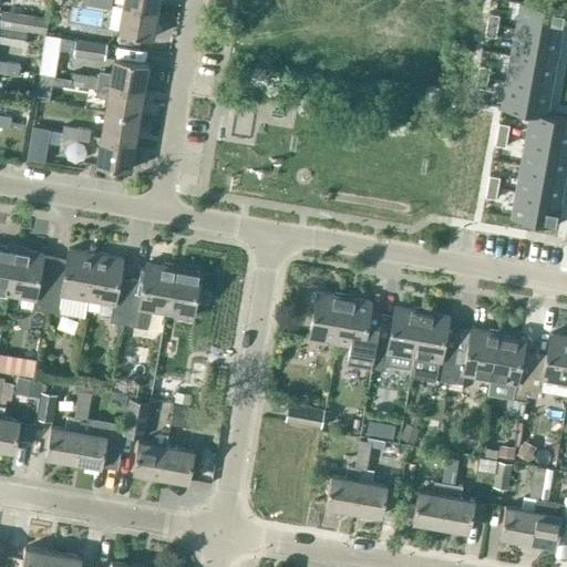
[(157,10),(158,0),(122,0),(122,4),(157,10)]
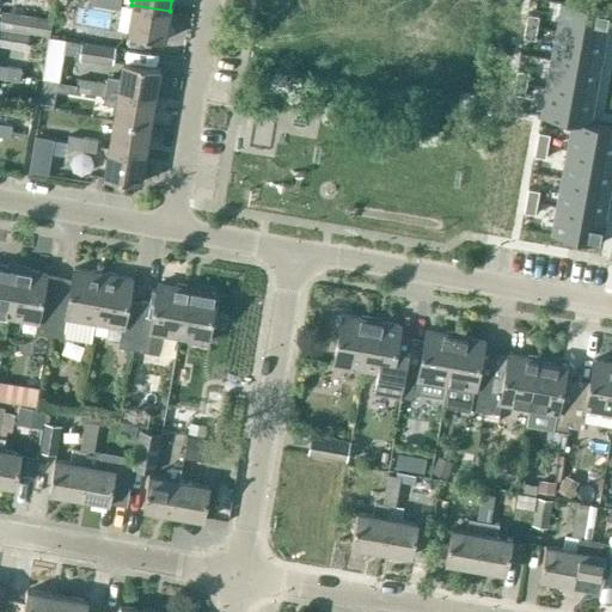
[(165,40),(170,11),(132,5),(127,34),(165,40)]
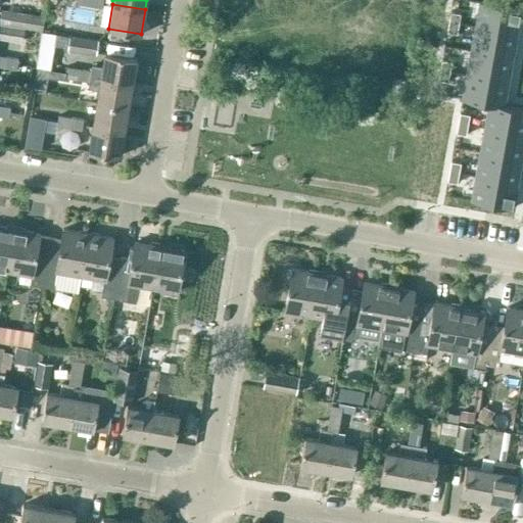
[(0,14),(0,24),(34,30),(42,32),(45,17),(1,9),(0,14)]
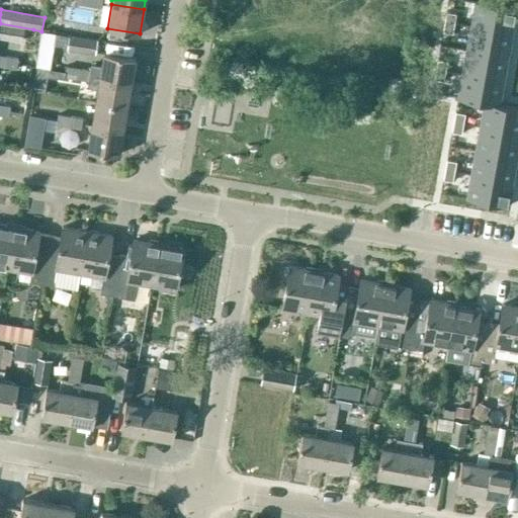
[(99,12),(62,12),(62,29),(99,29),(99,12)]
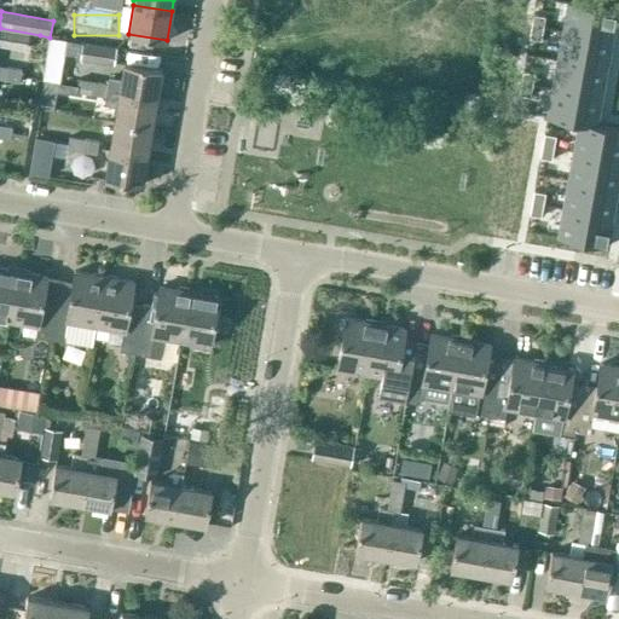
[(618,19),(599,16),(594,41),(618,45),(618,19)]
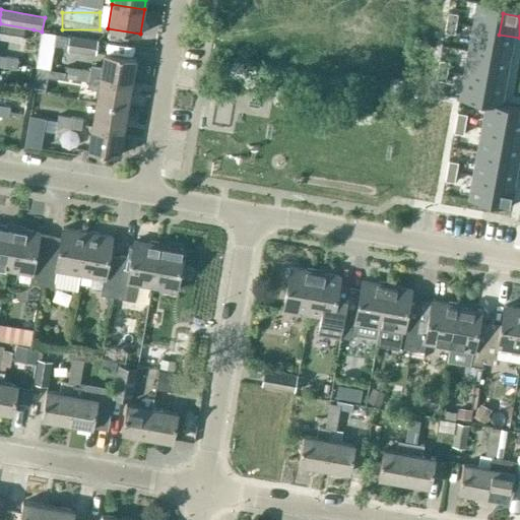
[(478,18),(476,30),(484,33),(488,21),(478,18)]
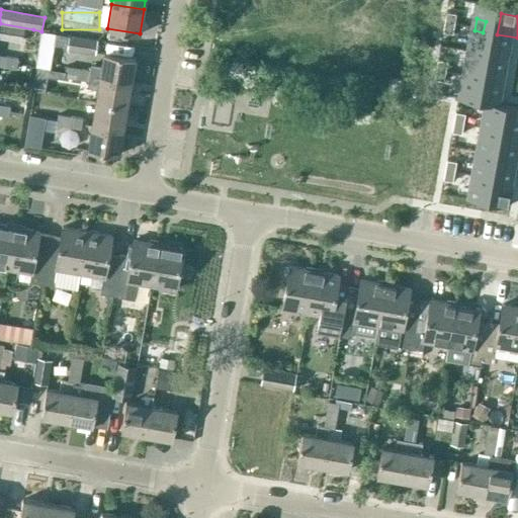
[(0,23),(0,38),(20,42),(23,28),(0,23)]
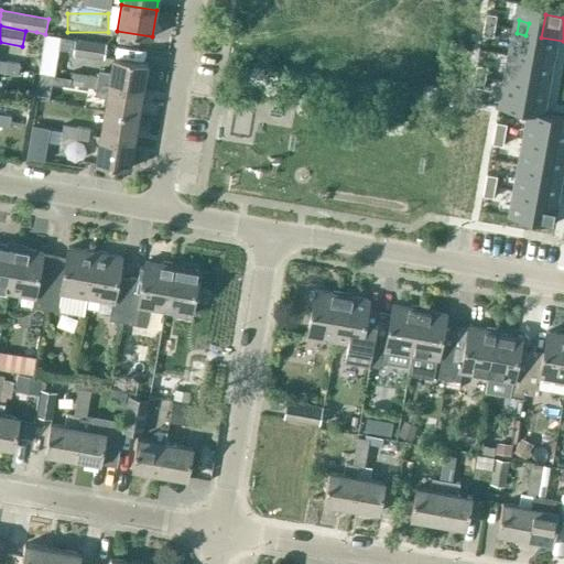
[(517,33),(513,45),(522,47),(525,35),(517,33)]
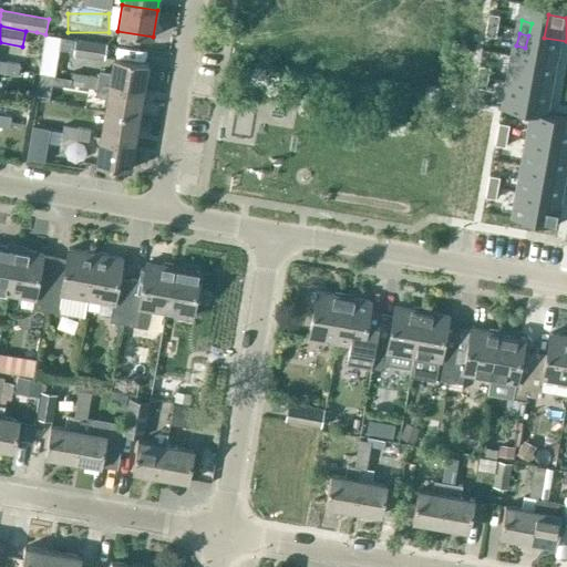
[(75,38),(73,52),(104,58),(106,43),(75,38)]
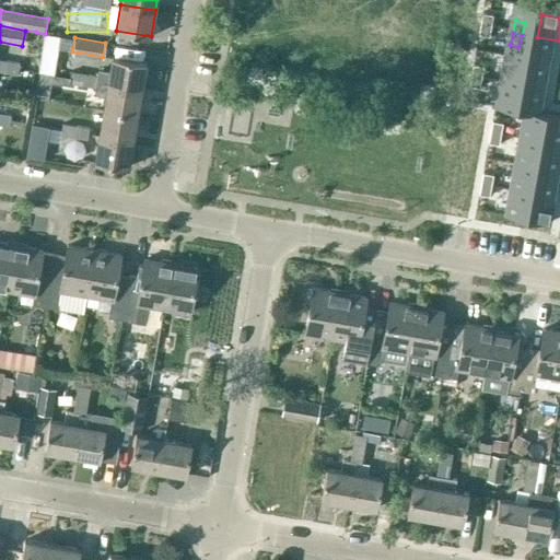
[(559,41),(537,37),(533,61),(559,66),(559,41)]
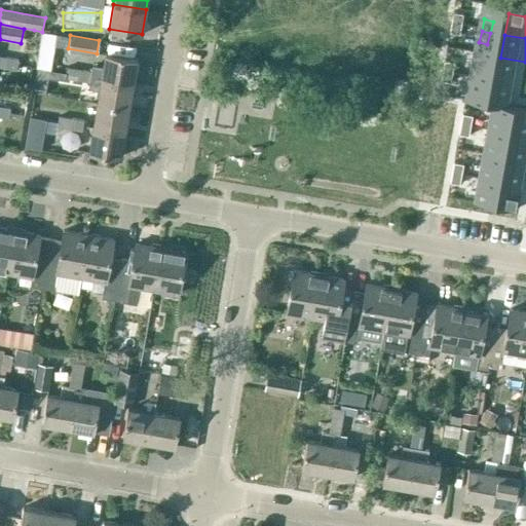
[(27,62),(42,63),(43,44),(29,43),(27,62)]
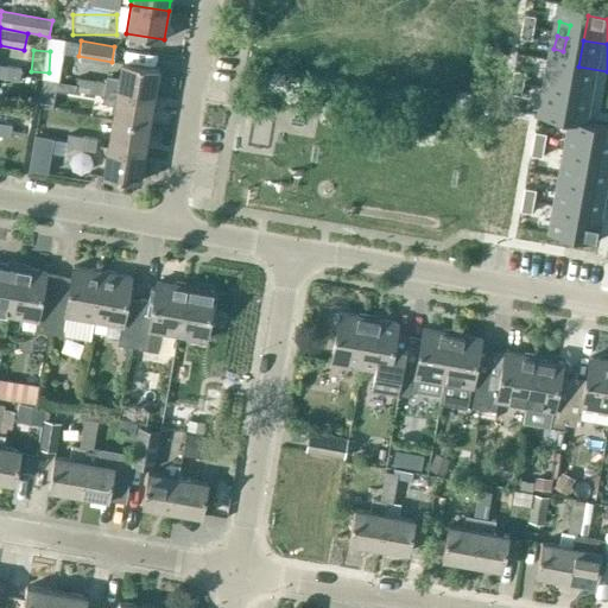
[(107,82),(106,90),(116,92),(116,90),(154,96),(159,68),(121,62),(118,80),(108,77),(107,82)]
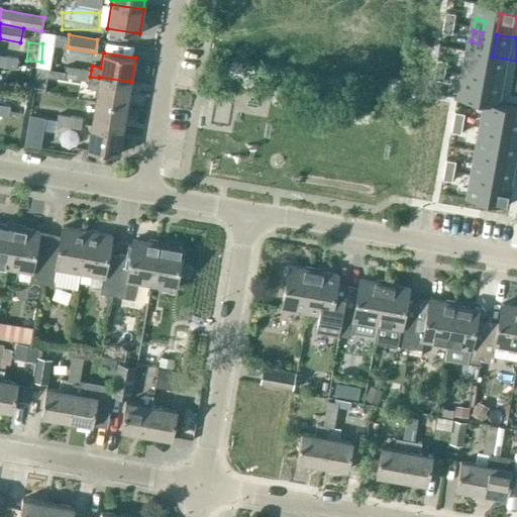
[(6,57),(4,68),(16,70),(17,64),(18,59),(6,57)]
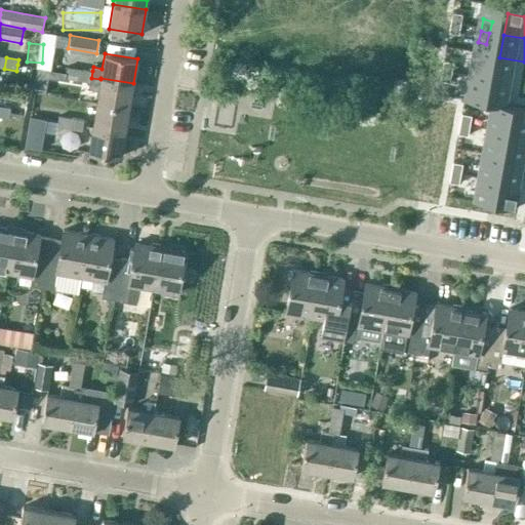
[(524,62),(499,57),(496,79),(524,83),(524,62)]
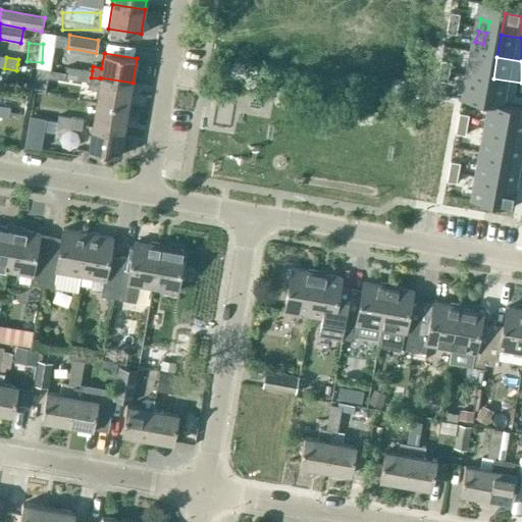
[(472,64),(470,74),(478,75),(479,65),(472,64)]
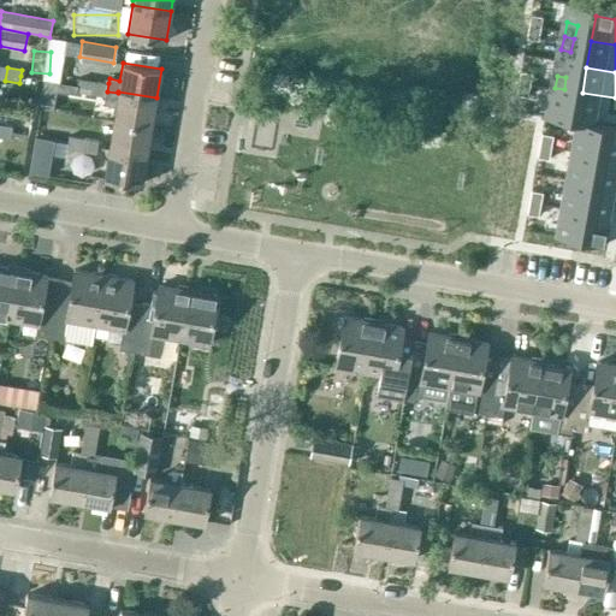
[(78,84),(77,92),(92,94),(94,81),(78,78),(78,84)]
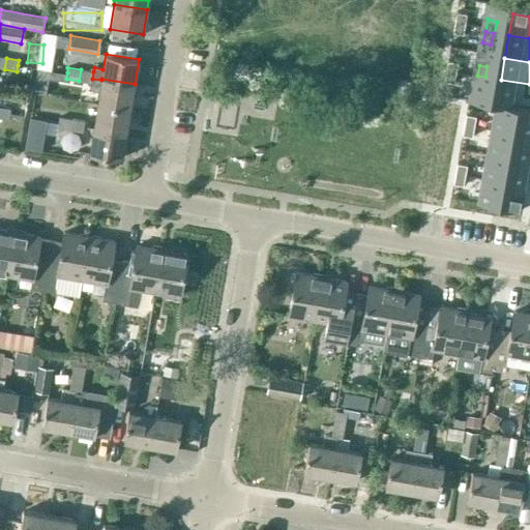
[(81,69),(79,81),(90,83),(91,83),(92,79),(93,71),(81,69)]
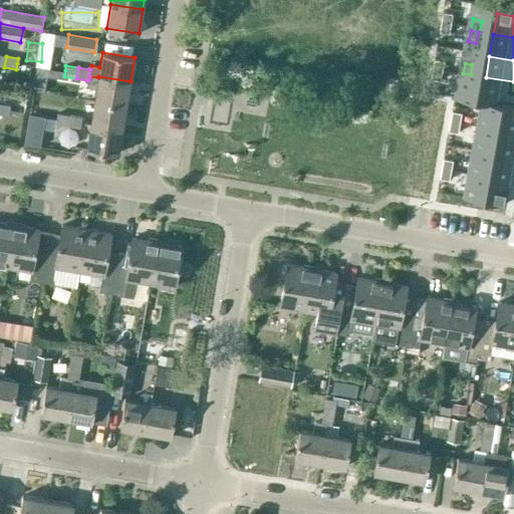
[(49,68),(47,76),(63,78),(64,76),(65,70),(64,70),(49,68)]
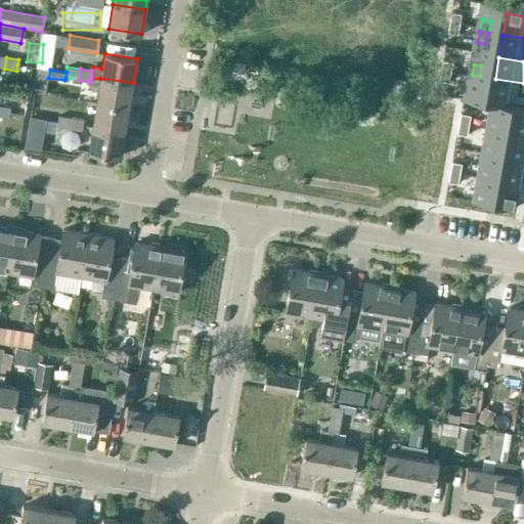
[(472,75),(470,85),(478,86),(480,76),(472,75)]
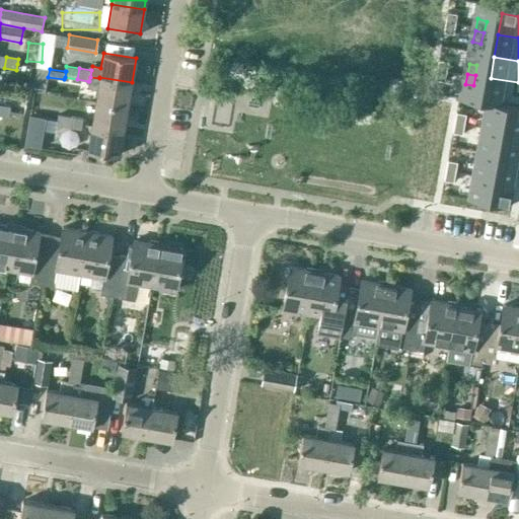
[(89,81),(88,86),(97,88),(95,101),(128,106),(132,82),(99,77),(99,78),(90,77),(89,81)]
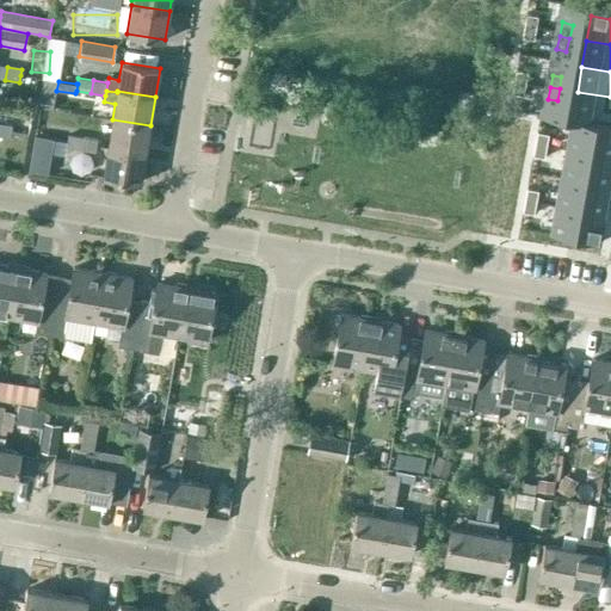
[(610,97),(578,92),(573,118),(610,123),(610,97)]
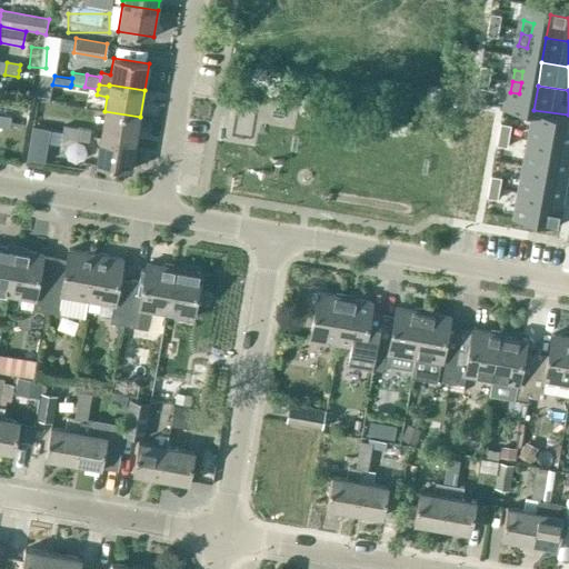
[(73,105),(98,108),(100,96),(75,92),(73,105)]
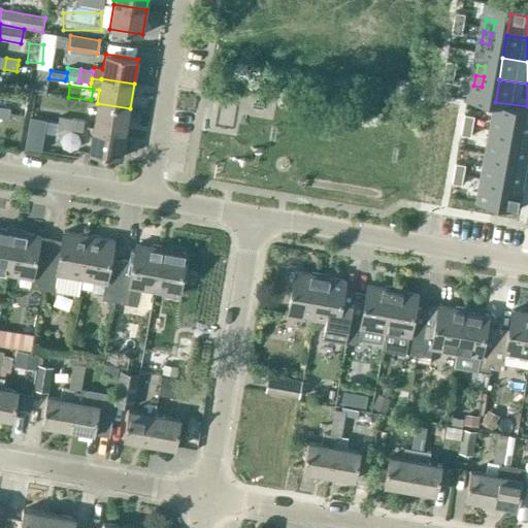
[(126,133),(130,108),(97,103),(93,128),(126,133)]
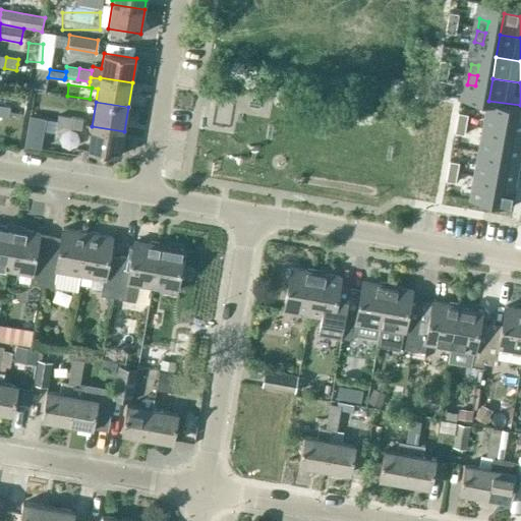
[(0,104),(0,116),(8,118),(10,107),(0,104)]
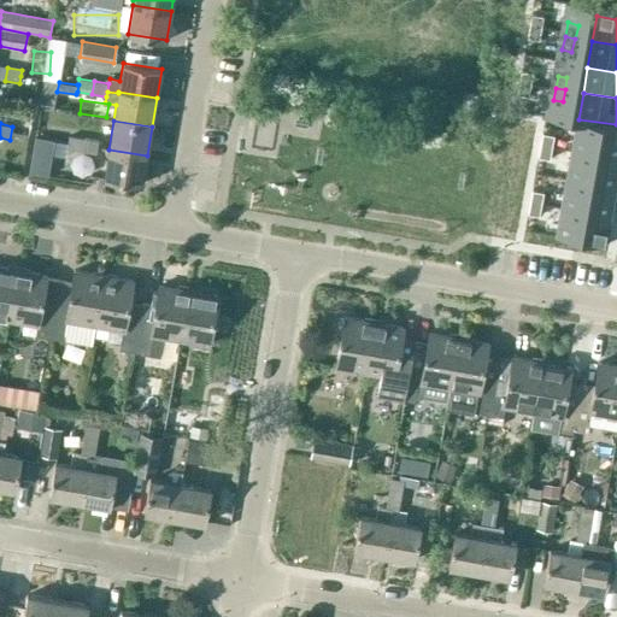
[(616,125),(604,123),(599,148),(616,151),(616,125)]
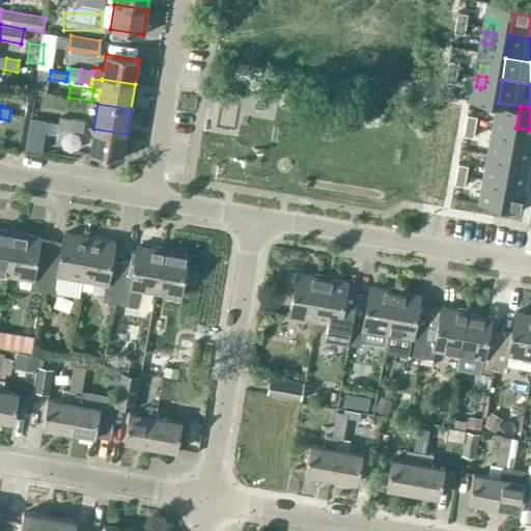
[(495,113),(493,124),(501,126),(503,114),(495,113)]
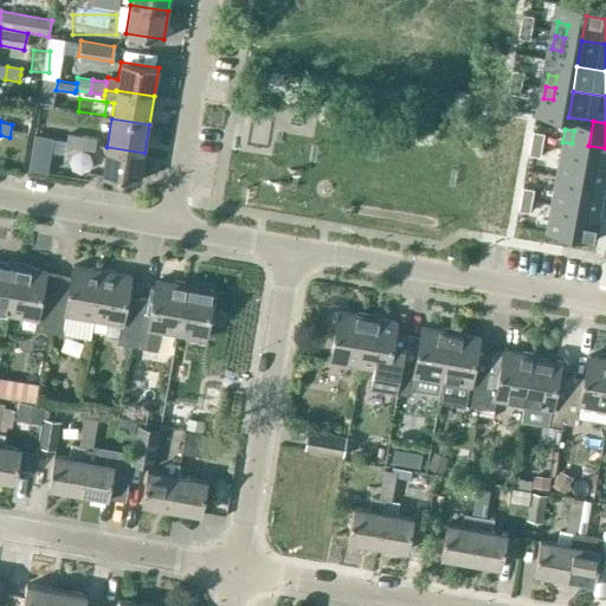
[(69,134),(66,147),(81,149),(83,136),(69,134)]
